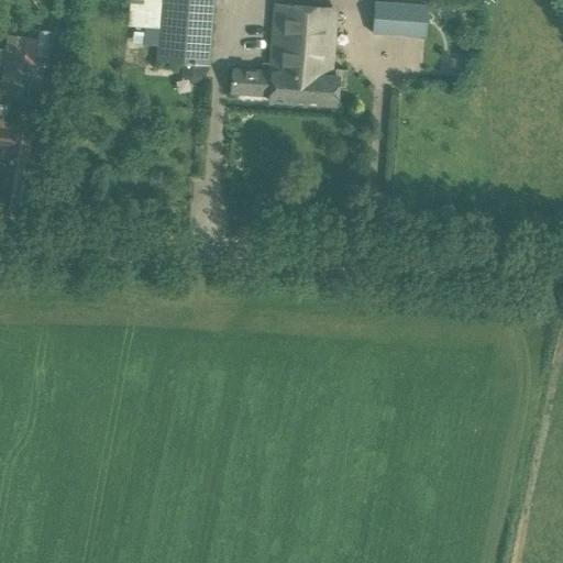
[(159,0),(157,34),(156,62),(209,66),(213,0),(159,0)]
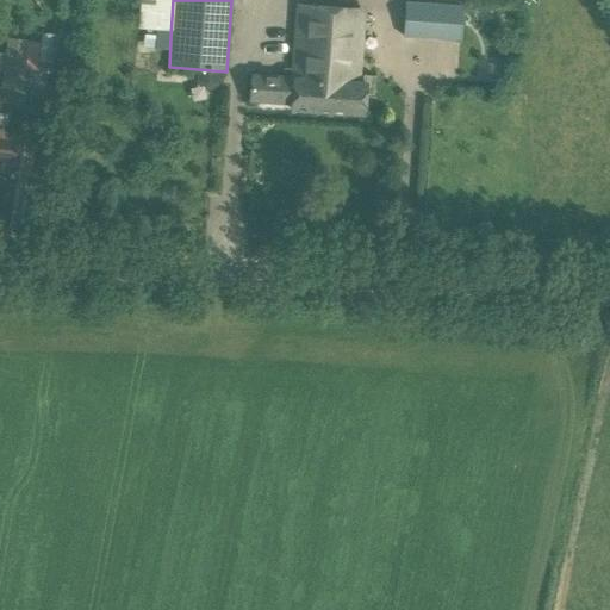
[(422,37),(424,2),(405,1),(403,36),(422,37)]
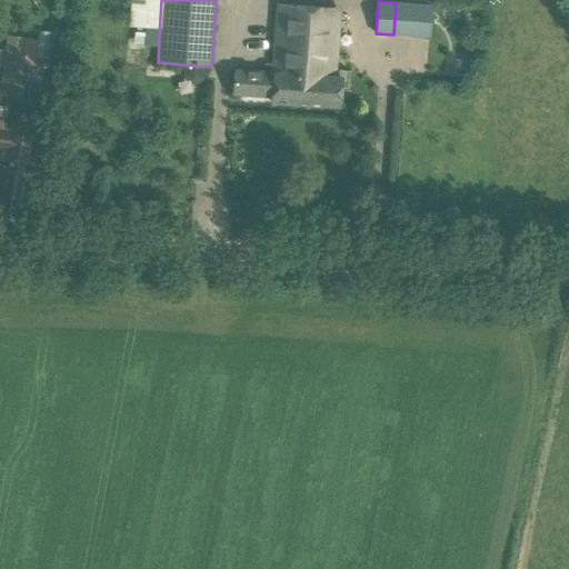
[(277,2),(272,71),(233,69),(232,95),(271,97),(271,102),(295,105),(297,75),(331,78),(332,69),(337,70),(341,7),(277,2)]
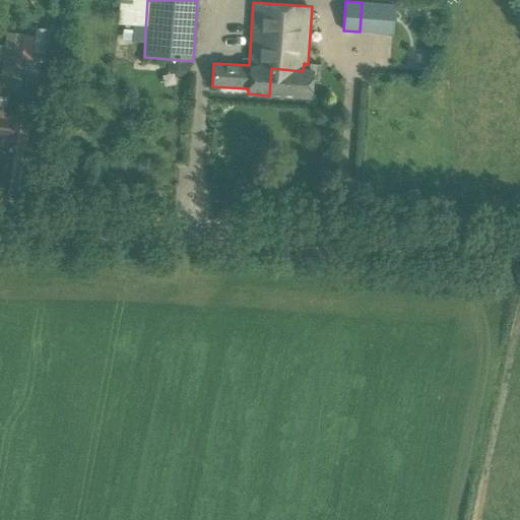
[(271,68),(269,95),(309,98),(310,80),(318,81),(319,65),(308,64),(304,63),(303,71),(271,68)]
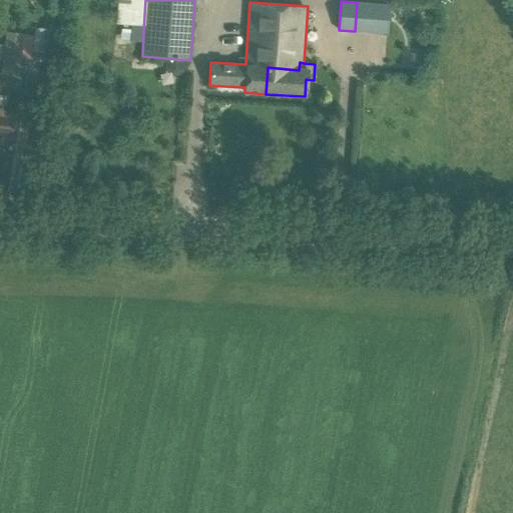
[(19,100),(21,76),(1,74),(0,79),(0,141),(14,143),(18,110),(5,108),(7,103),(7,98),(19,100)]
